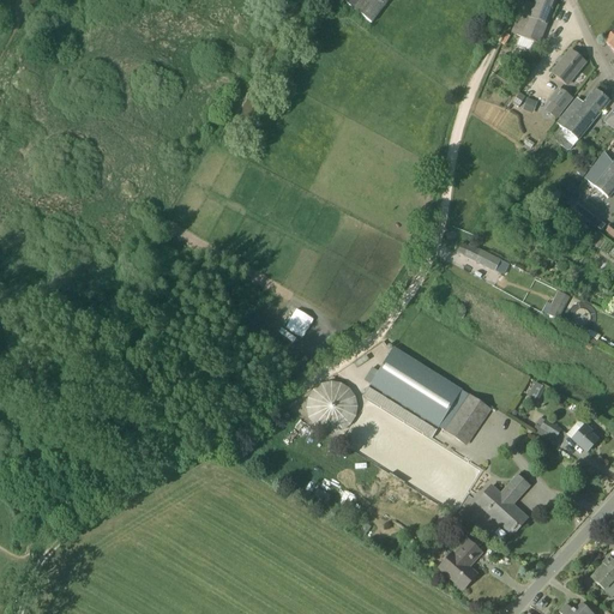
[(339,0),(372,24),(389,0),(339,0)]
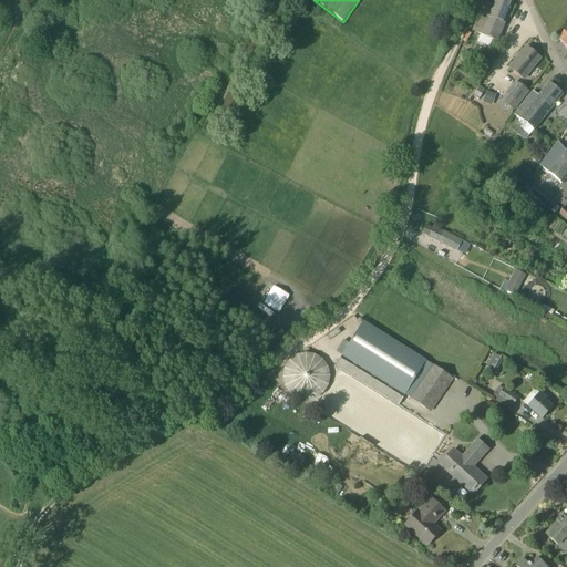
[(497,41),(514,0),(494,0),(493,4),(485,1),(473,31),(497,41)]
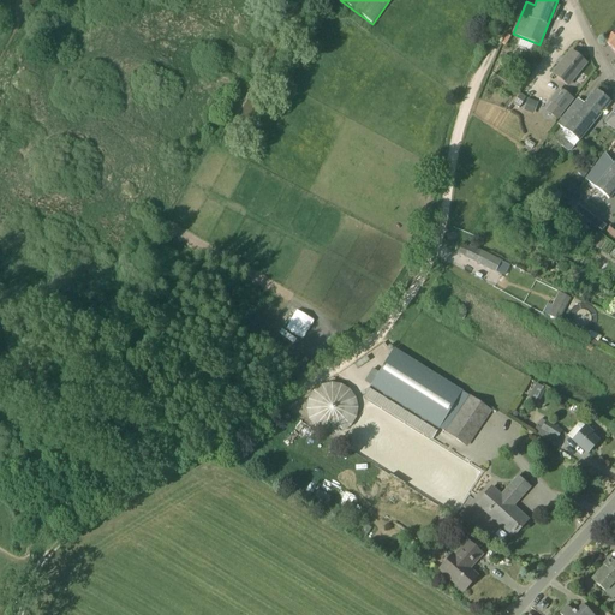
[(571,52),(553,73),(568,87),(586,64),(571,52)]
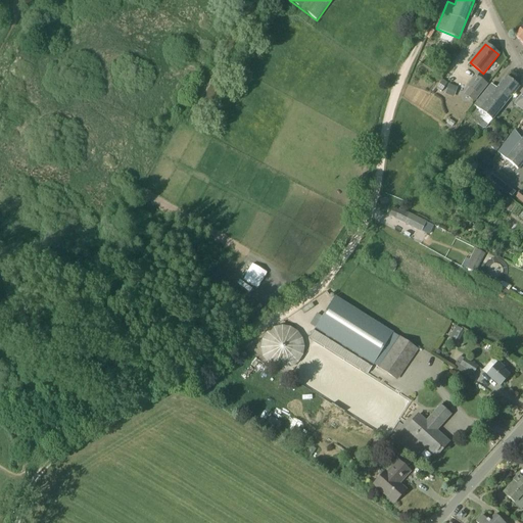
[(469,88),(464,94),(473,101),(487,85),(476,76),(468,87),(469,88)]
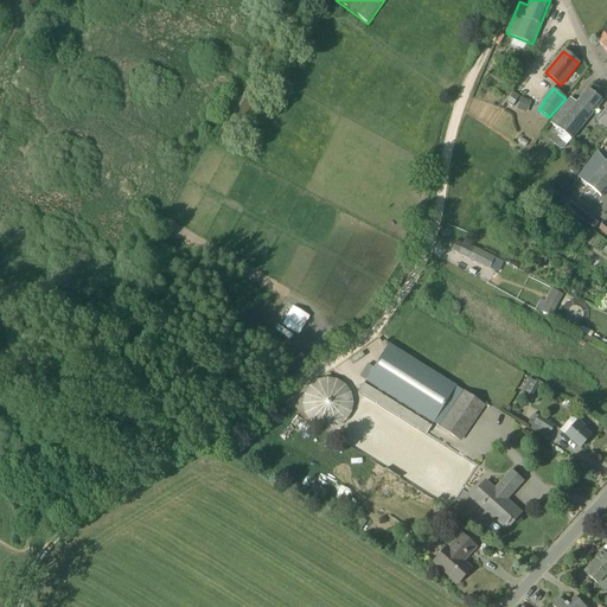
[(572,140),(602,101),(588,89),(576,104),(569,98),(550,123),(572,140)]
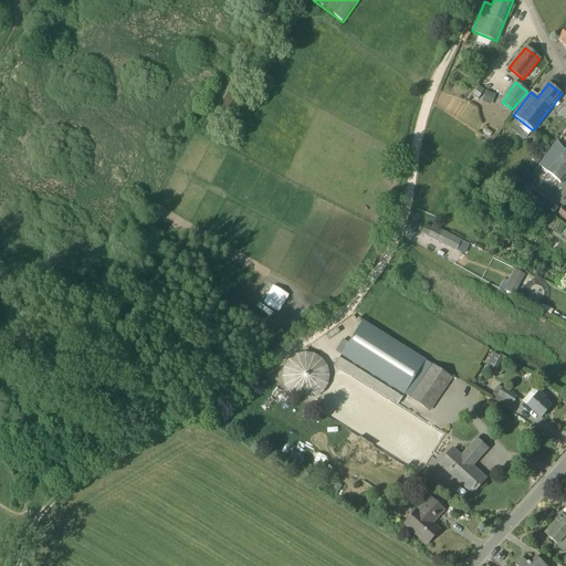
[(478,100),(484,90),(479,86),(473,95),(478,100)]
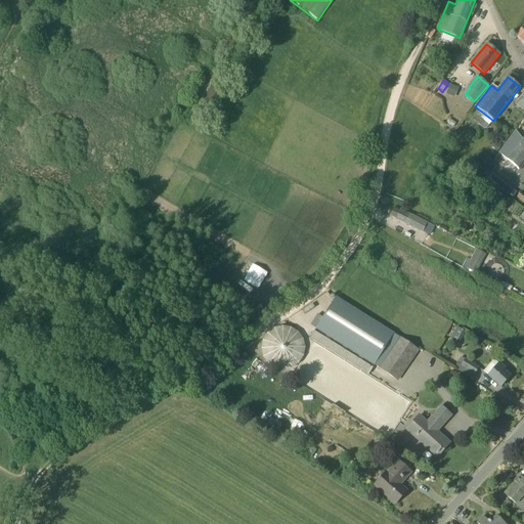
[(445,94),(454,97),(459,88),(449,85),(445,94)]
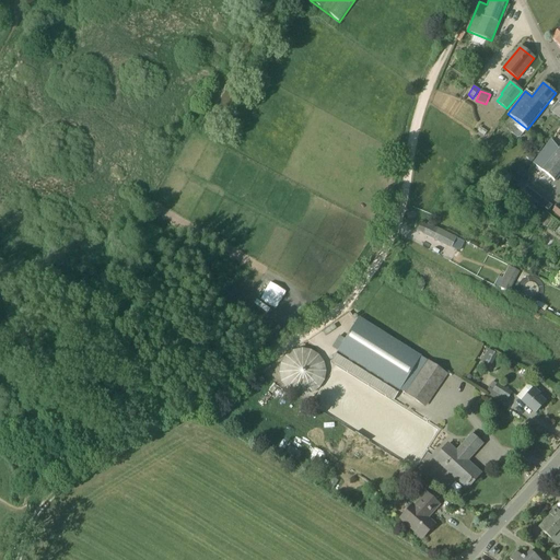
[(555,182),(559,174),(559,147),(555,154),(546,147),(544,150),(533,163),(536,165),(555,182)]
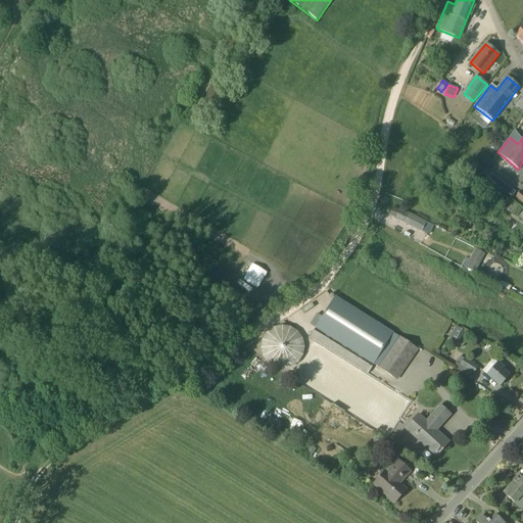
[(428,146),(435,151),(440,144),(433,139),(428,146)]
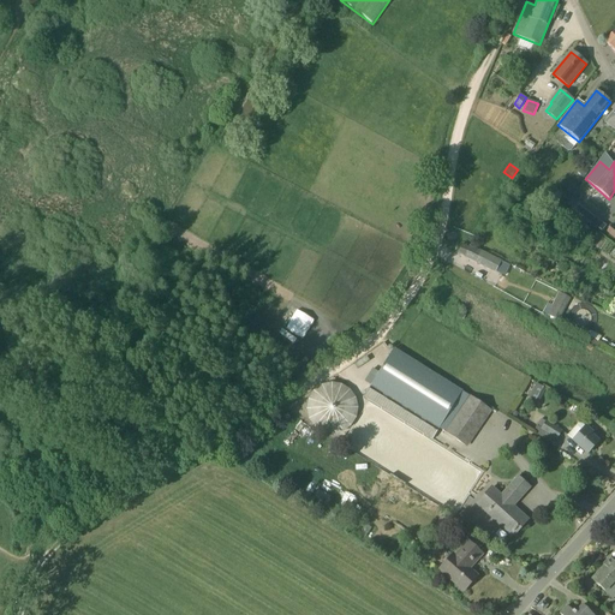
[(581,166),(577,174),(584,178),(589,171),(581,166)]
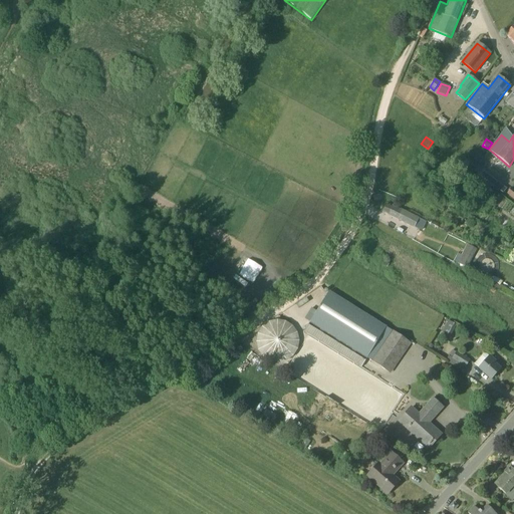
[(481,161),(483,158),(475,152),(465,165),(473,171),(481,161)]
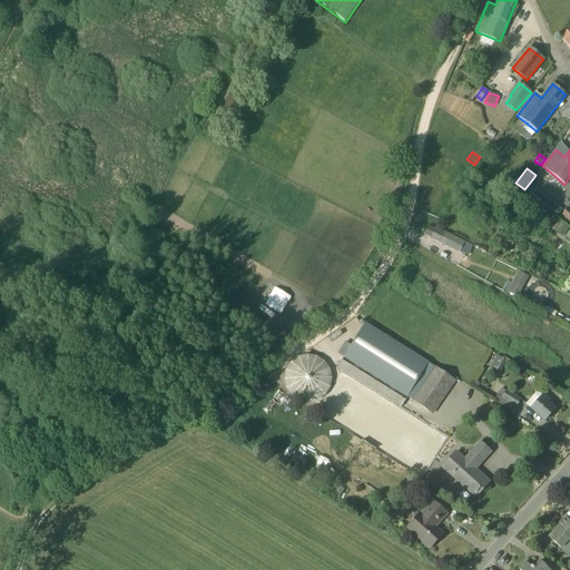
[(533,178),(524,189),(558,214),(562,209),(534,189),(539,182),(533,178)]
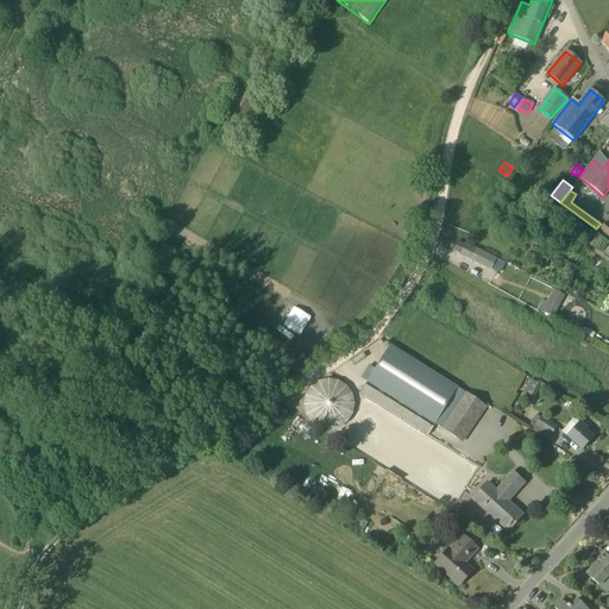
[(464,245),(458,242),(453,251),(460,255),(458,258),(469,263),(470,259),(490,270),(496,258),(465,243),(464,245)]
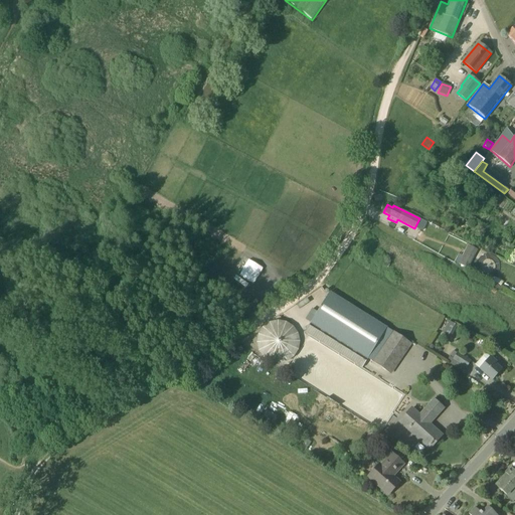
[(419,218),(414,228),(419,230),(422,232),(427,222),(424,221),(419,218)]
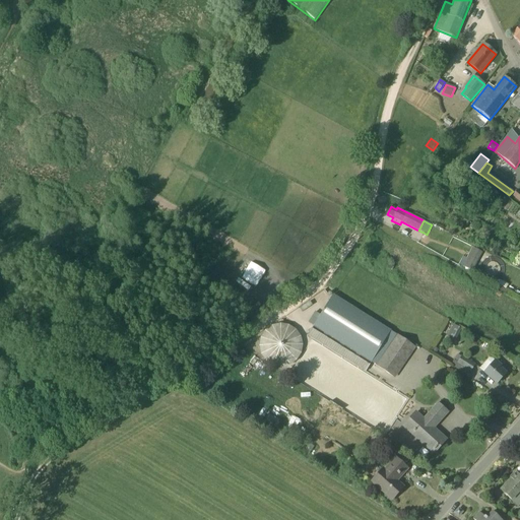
[(474,271),(482,253),(470,247),(461,264),(474,271)]
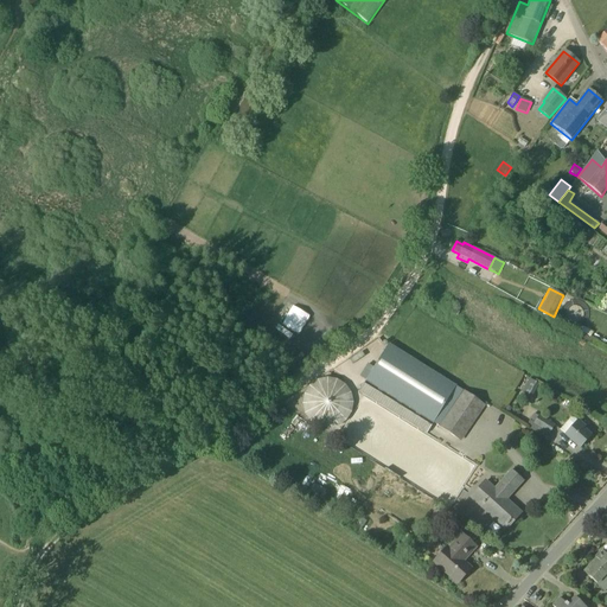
[(300,333),(310,314),(291,306),(282,325),(300,333)]
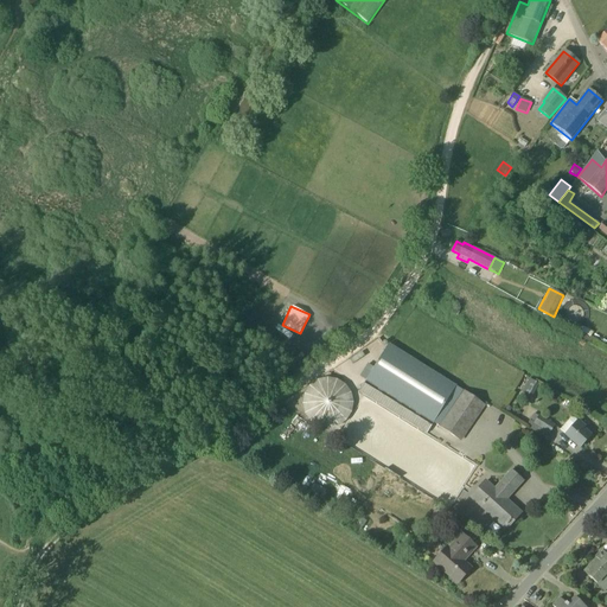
[(389,344),(359,391),(427,434),(434,423),(459,440),(484,404),(465,391),(389,344)]
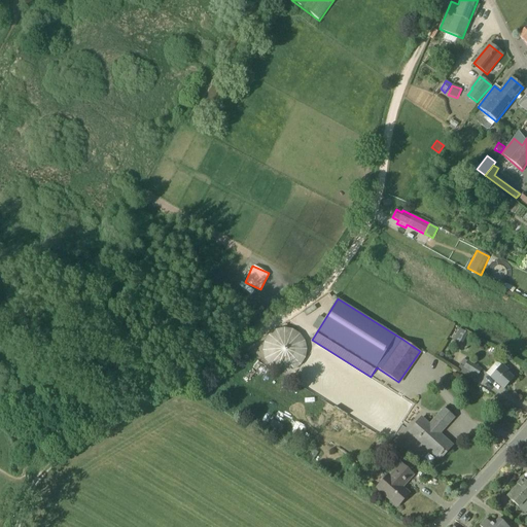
[(468,334),(460,328),(453,341),(461,346),(468,334)]
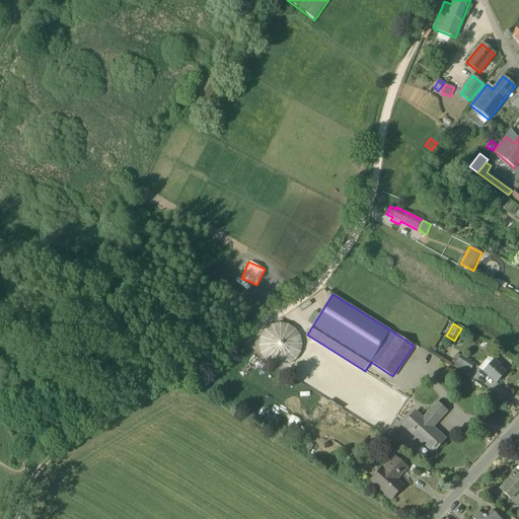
[(295,330),(288,325),(280,324),(272,326),(266,330),(261,338),(260,346),(262,354),(266,360),(273,364),(281,366),(289,364),(295,359),(300,353),(301,345),(299,337),(295,330)]
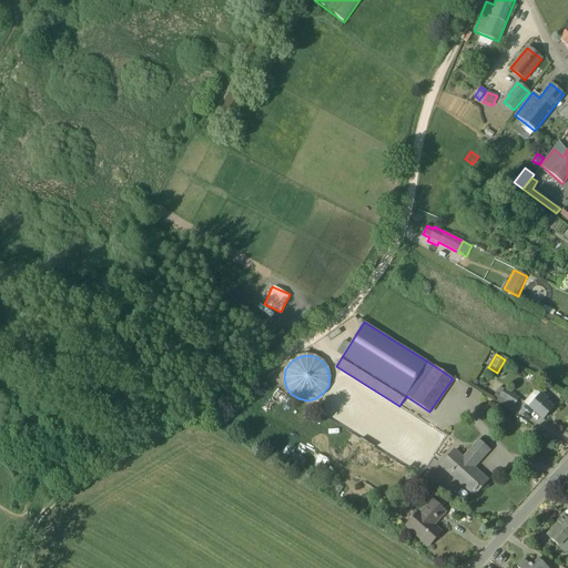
[(519,398),(504,389),(499,387),(493,397),(513,409),(519,398)]
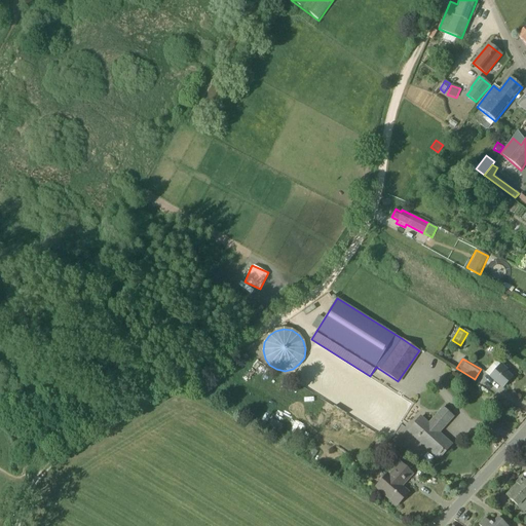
[(506,370),(501,365),(490,377),(502,388),(512,378),(505,372),(506,370)]
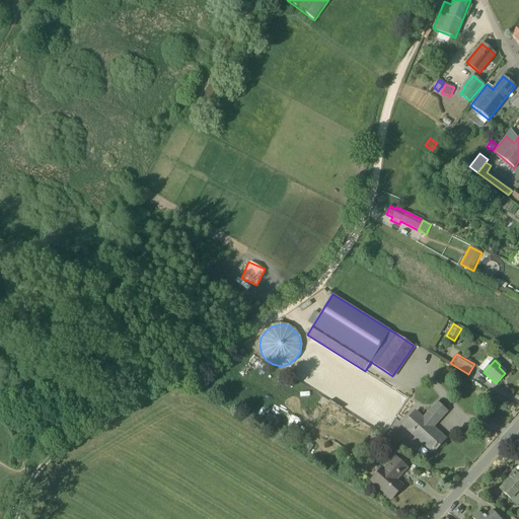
[(423,419),(416,412),(402,426),(424,444),(426,442),(434,449),(444,438),(433,428),(447,412),(437,403),(423,419)]
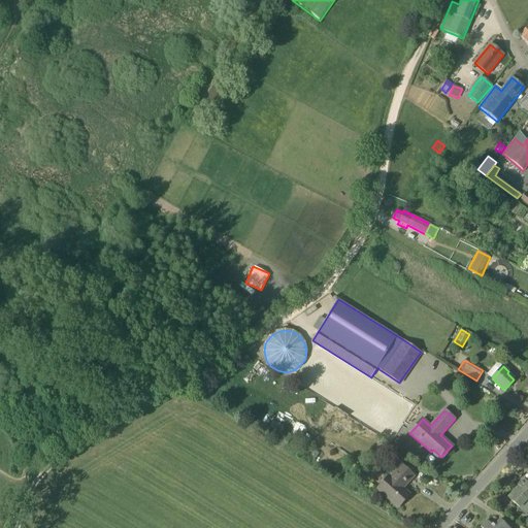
[(403,489),(407,484),(414,476),(401,465),(391,477),(389,476),(377,489),(398,507),(409,495),(403,489)]
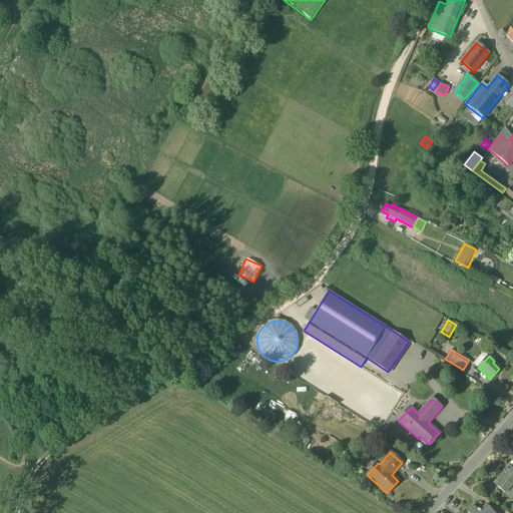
[(494,484),(512,500),(512,498),(512,470),(509,467),(494,484)]
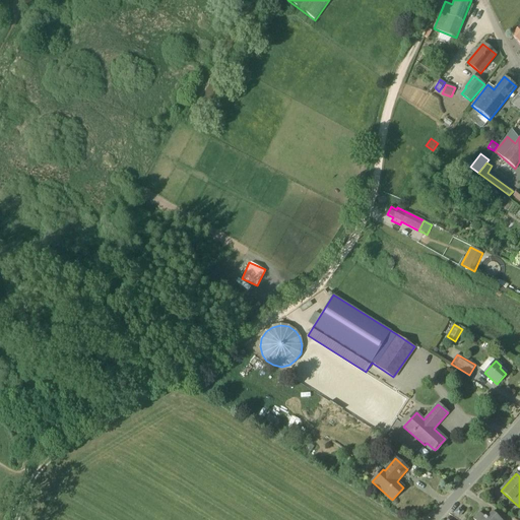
[(458,517),(462,512),(459,509),(454,513),(458,517)]
